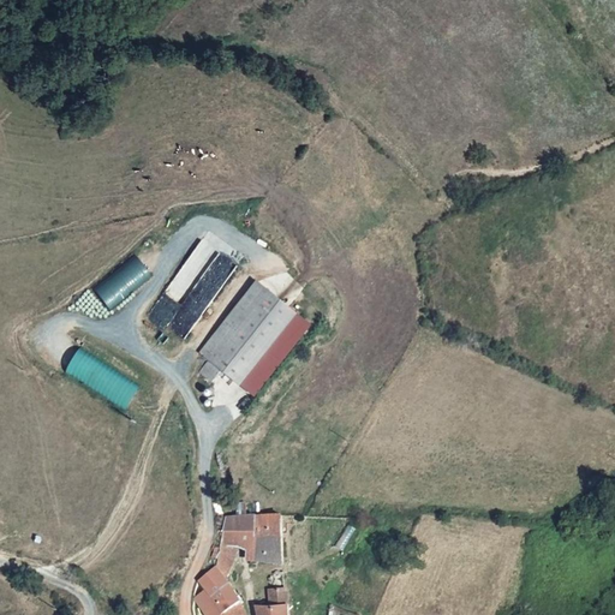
[(208,231),(142,327),(157,338),(166,326),(186,340),(243,255),(208,231)]
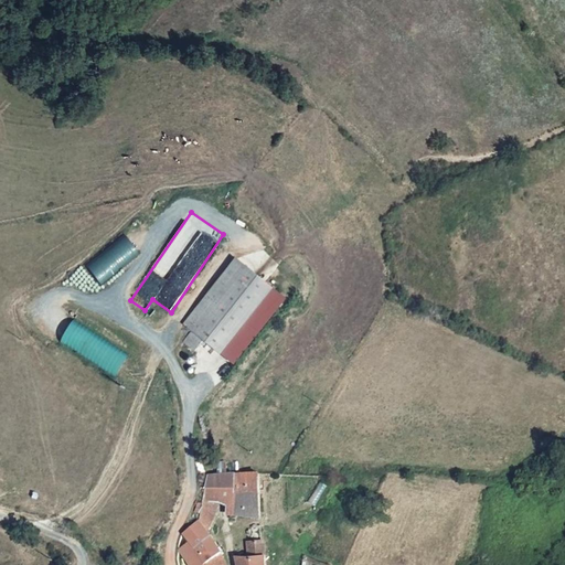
[(102,285),(139,254),(124,236),(86,267),(102,285)]
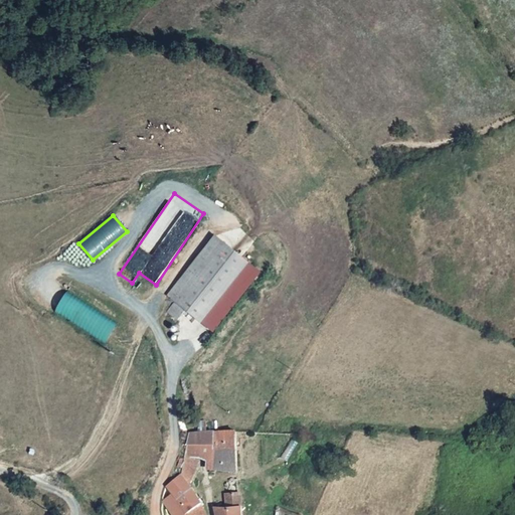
[(210,328),(255,268),(214,234),(167,297),(173,303),(185,312),(210,328)]
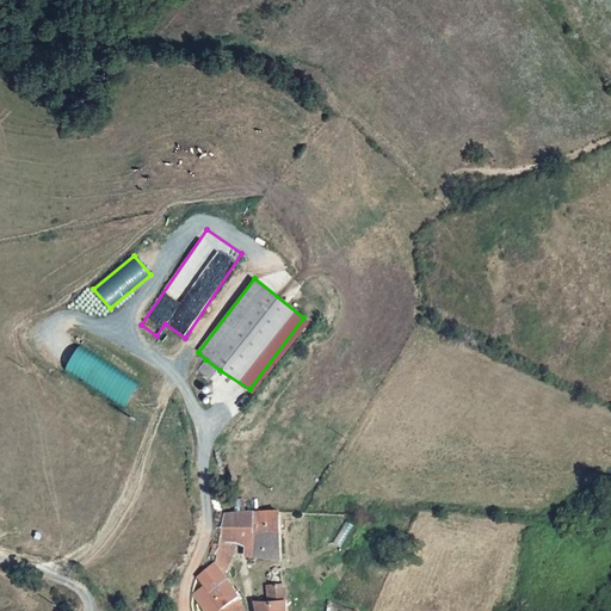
[(80,346),(63,371),(121,409),(137,384),(80,346)]
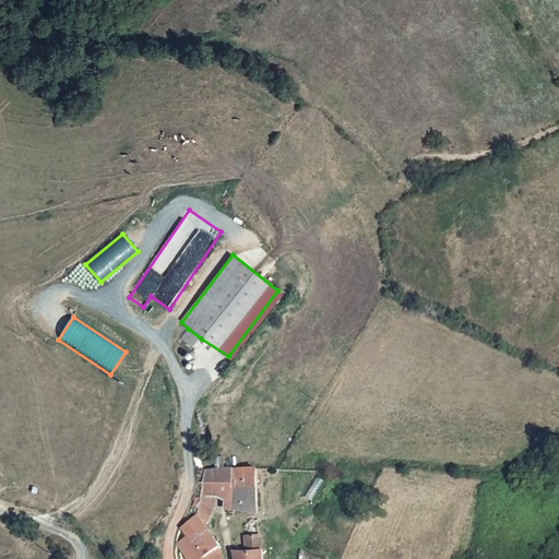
[(189,351),(201,339),(188,329),(178,339),(189,351)]
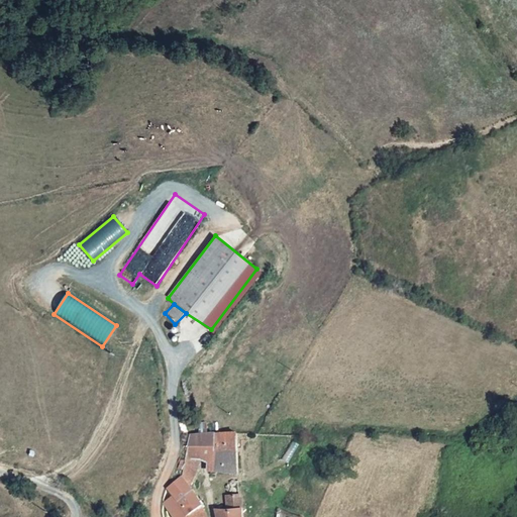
[(217,431),(204,431),(190,431),(186,480),(195,498),(201,459),(213,459),(218,458),(217,431)]
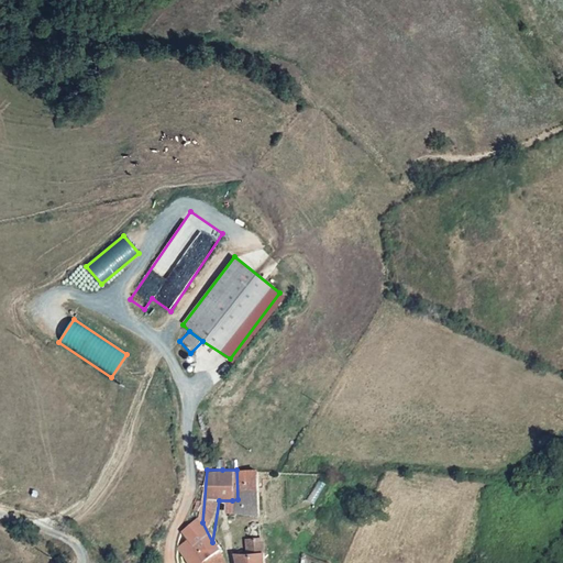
[(261,514),(261,470),(236,470),(238,499),(232,500),(234,512),(261,514)]
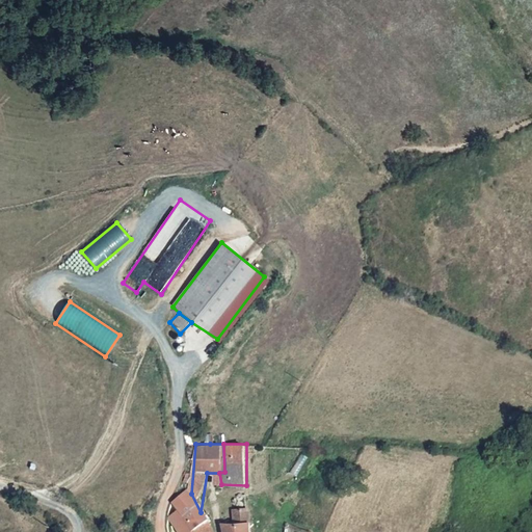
[(191,531),(207,525),(201,512),(191,494),(176,499),(191,531)]
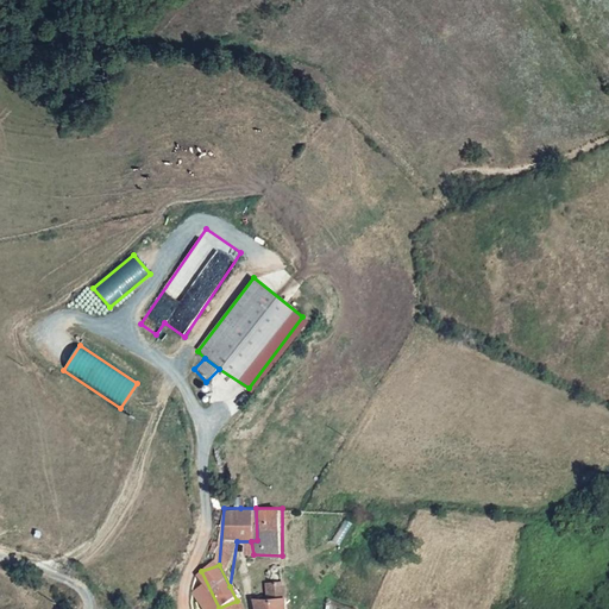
[(215,608),(219,608),(201,571),(196,579),(195,583),(193,589),(192,592),(190,601),(190,607),(190,608),(215,608)]
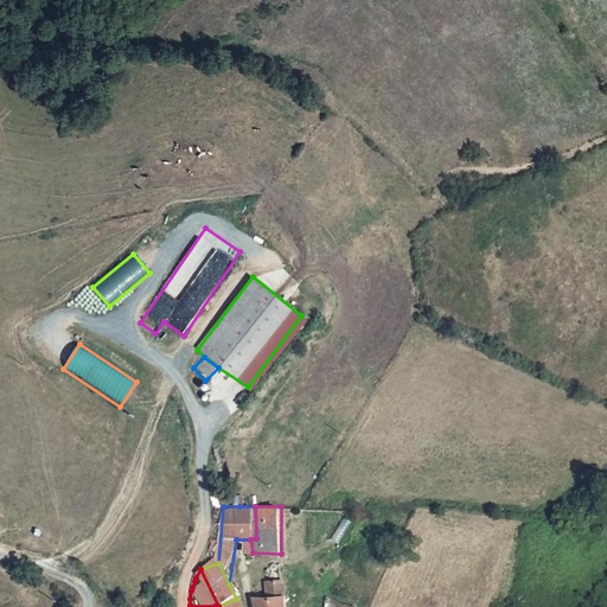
[(256,606),(278,606),(274,582),(260,585),(262,598),(255,600),(256,606)]
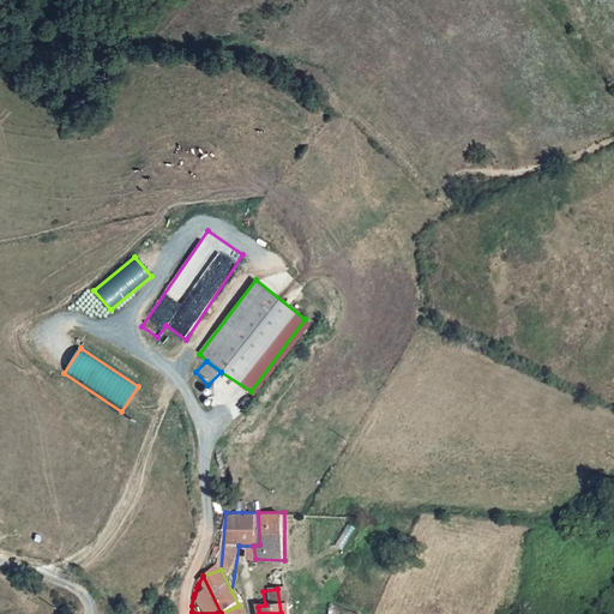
All buildings are outlined.
